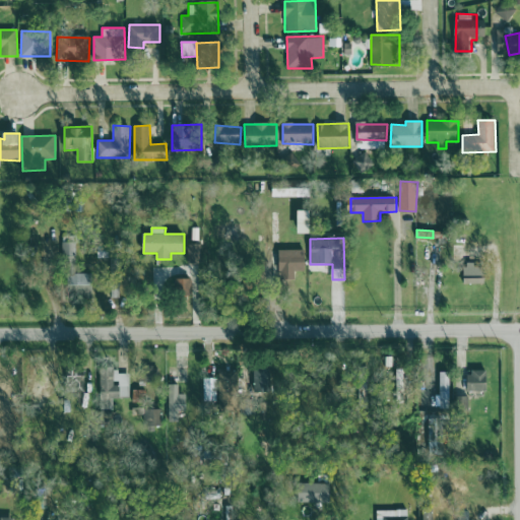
[(75,242),(62,242),(63,260),(76,259),(75,242)]
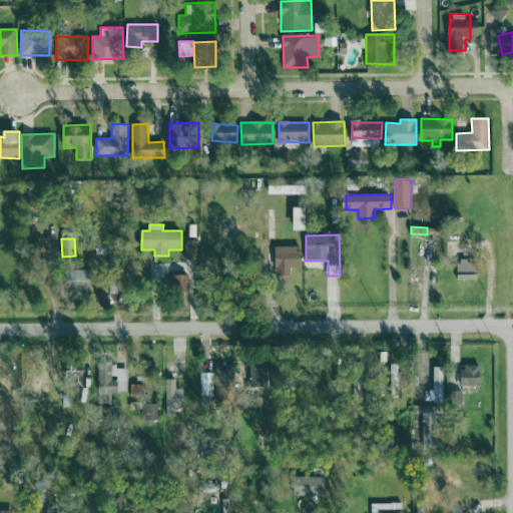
[(198,240),(184,241),(184,261),(198,261),(198,240)]
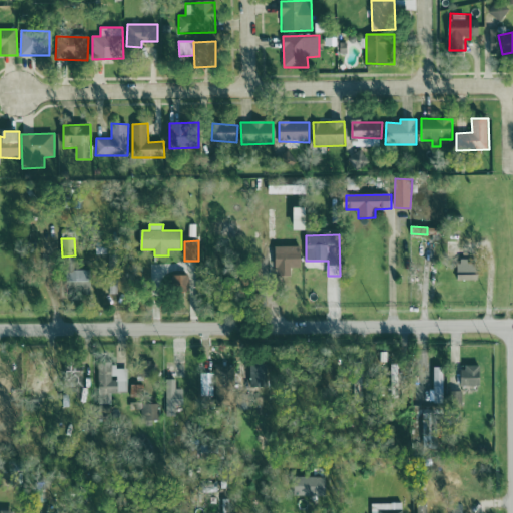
[(277,277),(293,276),(293,268),(302,268),(301,246),(276,247),(277,277)]
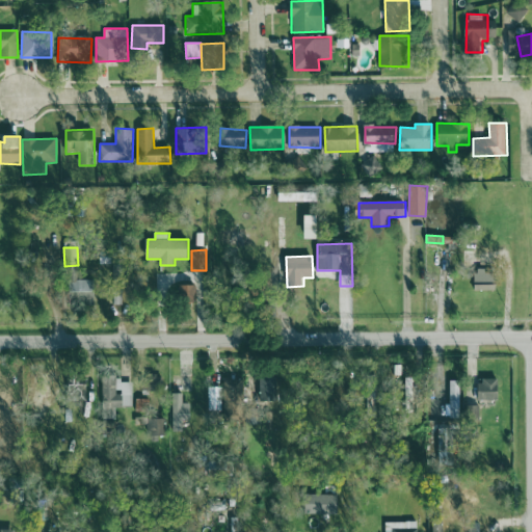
[(496,290),(496,270),(474,270),(474,291),(496,290)]
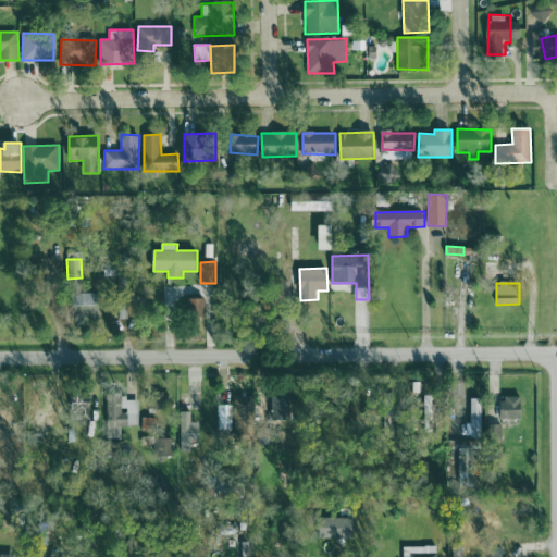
[(100,317),(101,294),(78,294),(78,316),(100,317)]
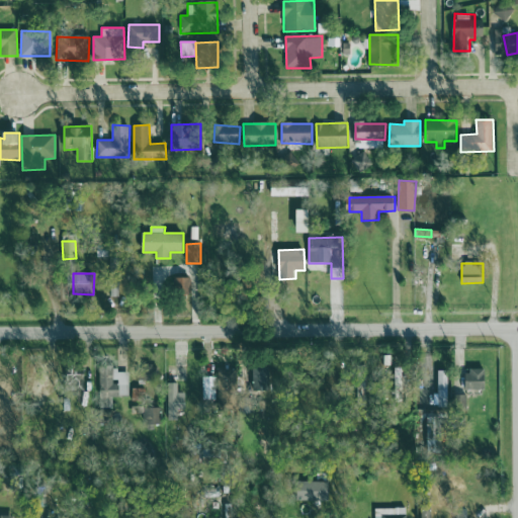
[(191,278),(175,277),(174,294),(190,295),(191,278)]
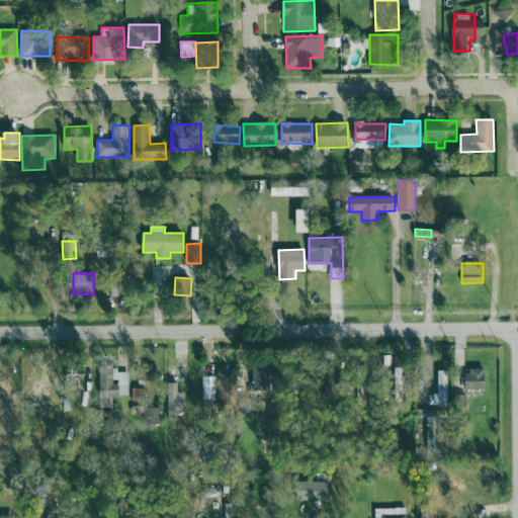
[(128,397),(128,372),(115,372),(115,366),(99,366),(99,408),(112,408),(112,397),(128,397)]
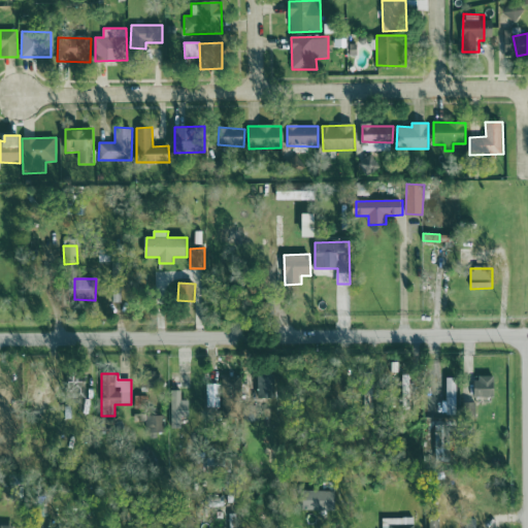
[(258,398),(276,398),(276,374),(258,374),(258,398)]
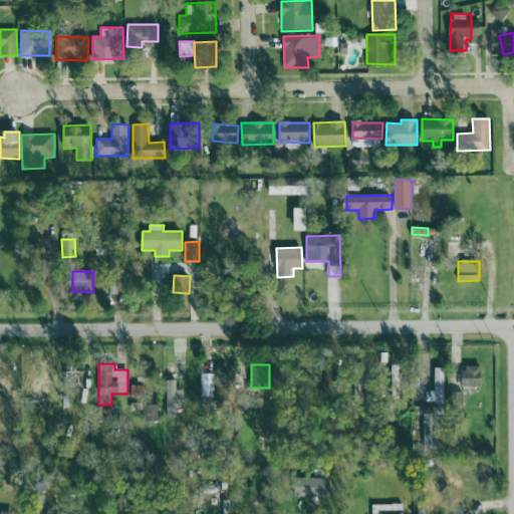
[(482,387),(482,366),(461,367),(462,388),(482,387)]
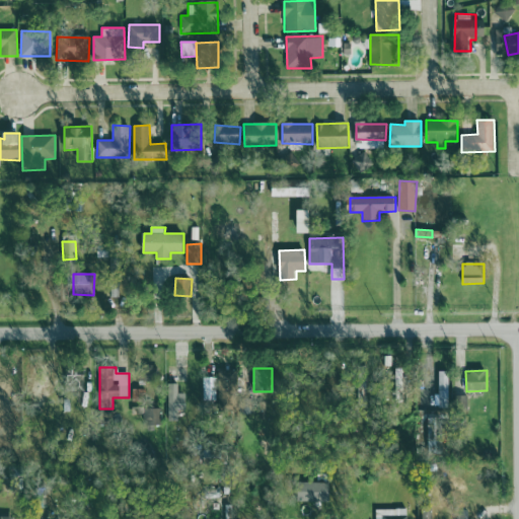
[(237,371),(218,371),(219,411),(238,410),(237,371)]
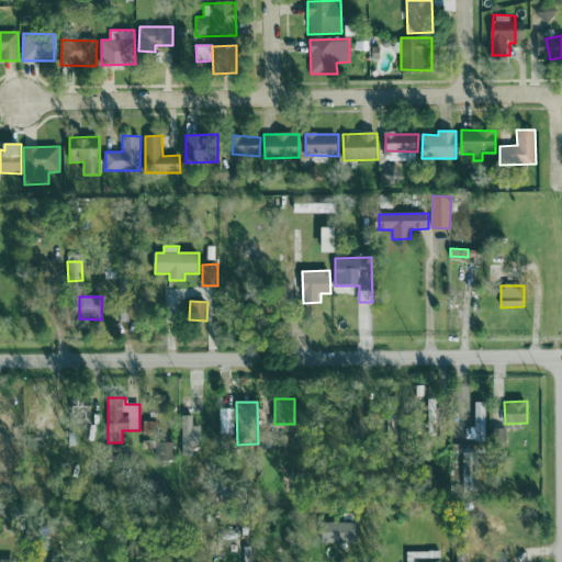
[(486,403),(475,403),(474,441),(485,441),(486,403)]
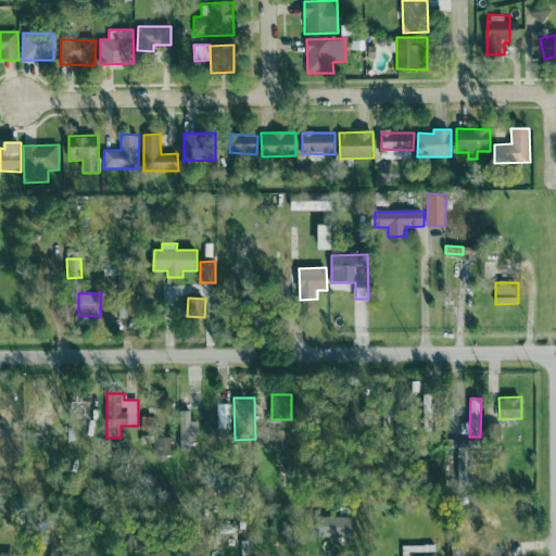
[(181,452),(192,451),(192,440),(201,439),(200,427),(192,427),(191,411),(180,412),(181,452)]
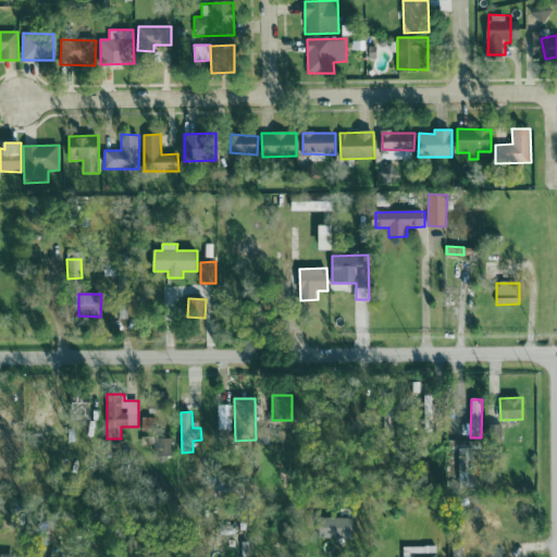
[(502,425),(487,425),(487,441),(502,441),(502,425)]
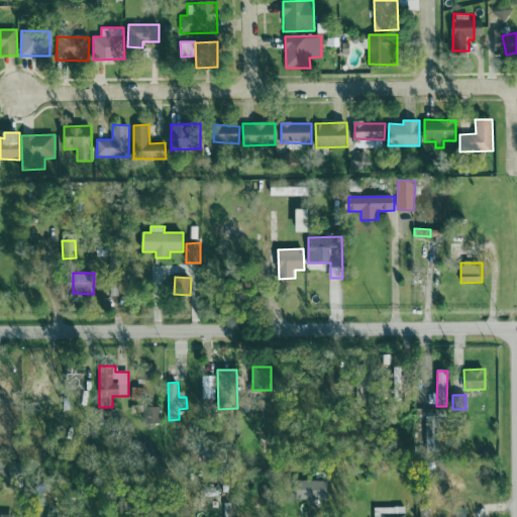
[(144,408),(144,424),(161,423),(161,407),(144,408)]
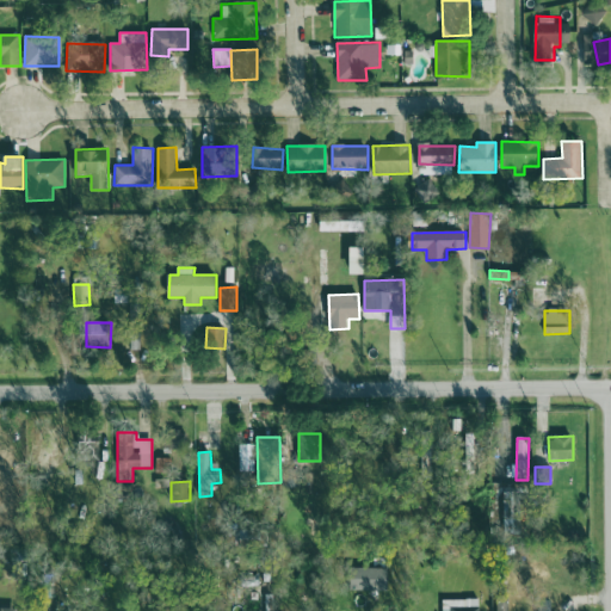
[(389,568),(353,568),(353,591),(389,591),(389,568)]
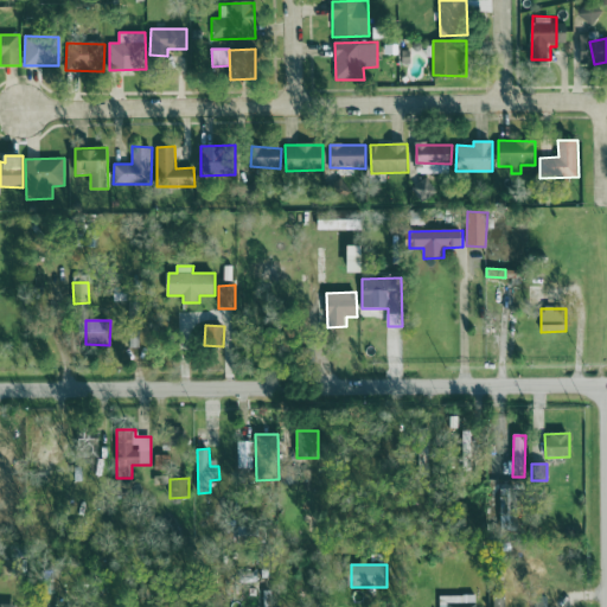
[(439,596),(438,606),(475,606),(475,595),(439,596)]
